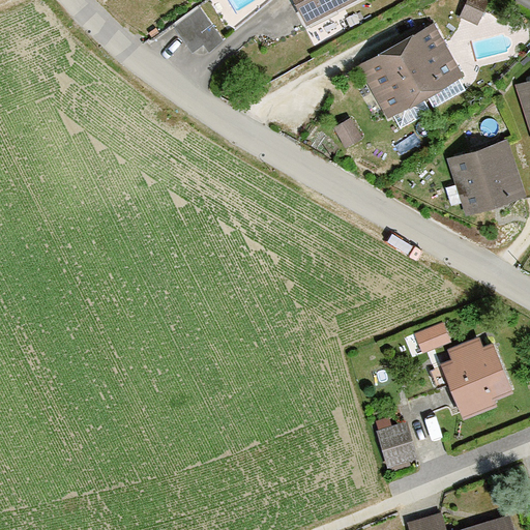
[(340,0),(290,0),(301,21),(340,0)]
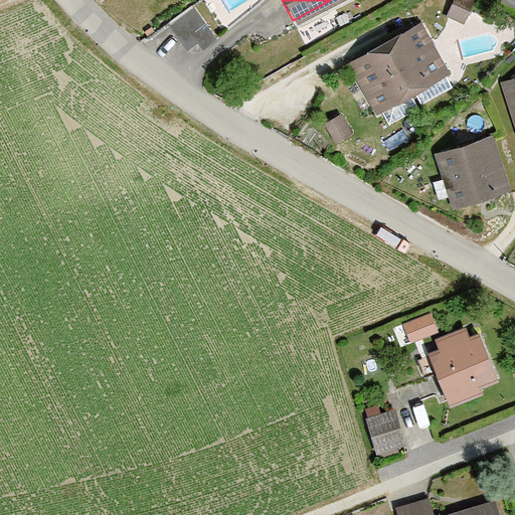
[(474,1),(472,0),(453,0),(447,15),(464,23),(474,1)]
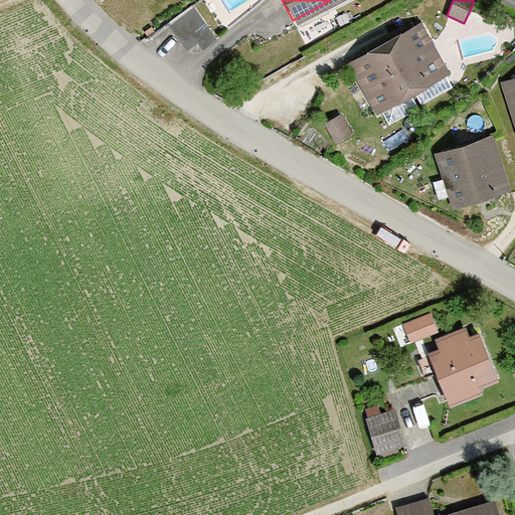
[(195,7),(168,25),(185,49),(196,41),(201,49),(217,38),(195,7)]
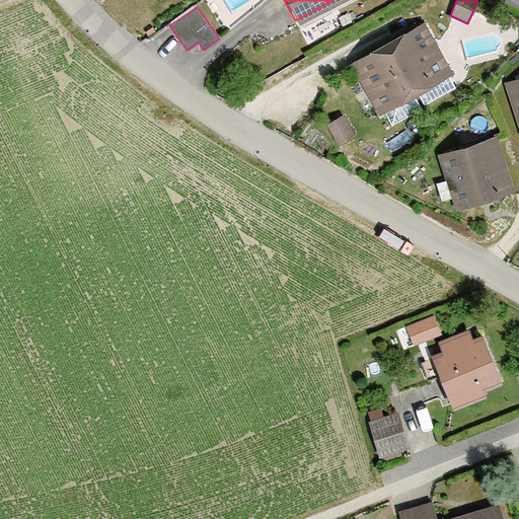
[(426,19),(388,41),(419,92),(454,73),(426,19)]
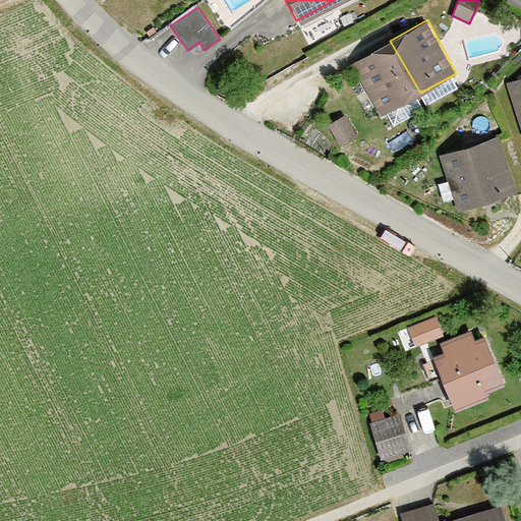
[(390,41),(351,62),(382,115),(420,93),(390,41)]
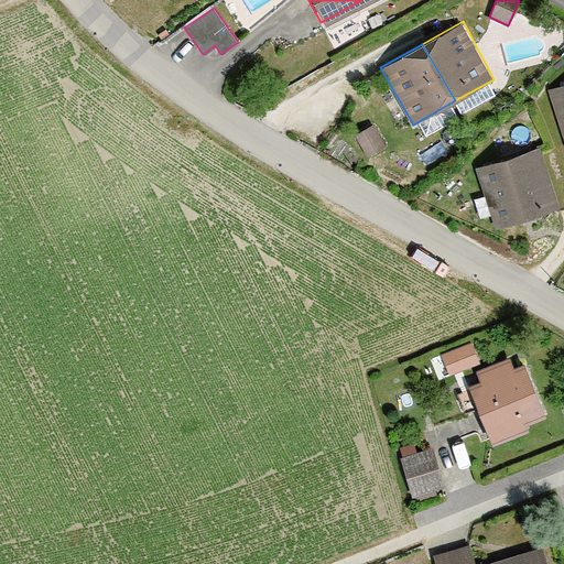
[(563,77),(542,85),(561,148),(563,145),(563,77)]
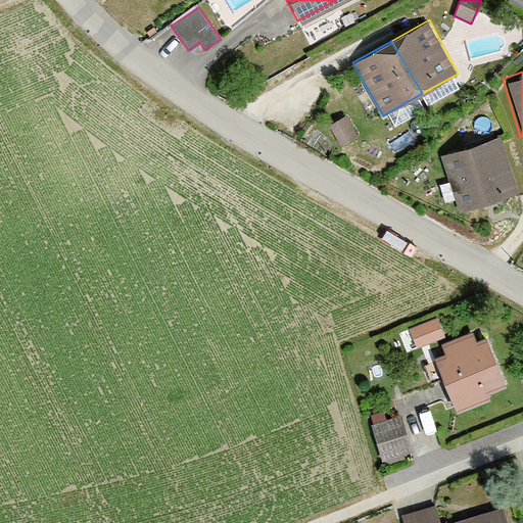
[(345,114),(329,124),(341,145),(358,136),(345,114)]
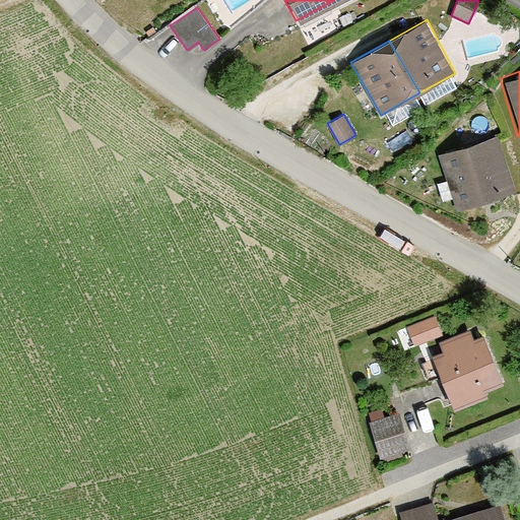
[(499,134),(439,154),(458,210),(517,191),(499,134)]
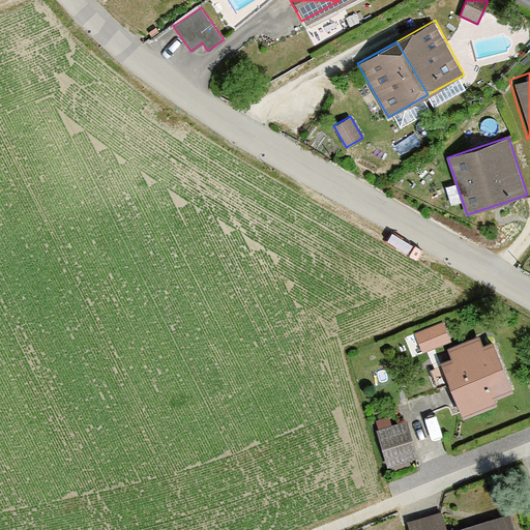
[(413,329),(421,349),(451,337),(444,317),(413,329)]
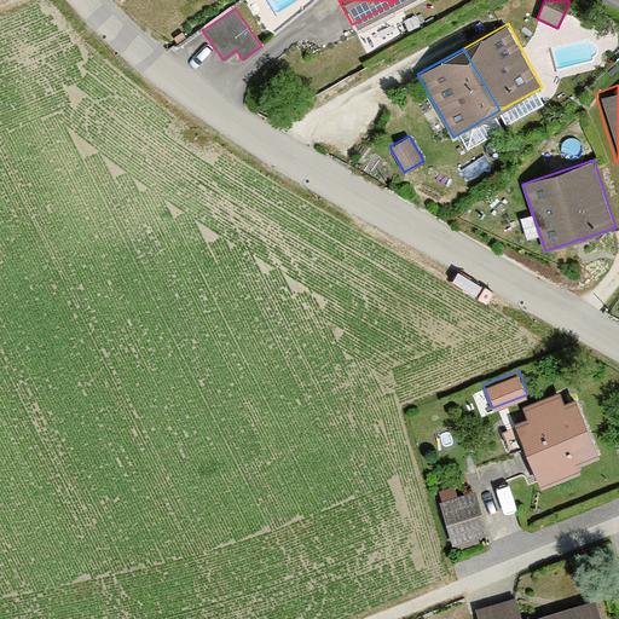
[(599,460),(576,401),(565,406),(560,394),(524,409),(528,421),(515,426),(542,492),(582,476),(578,467),(599,460)]
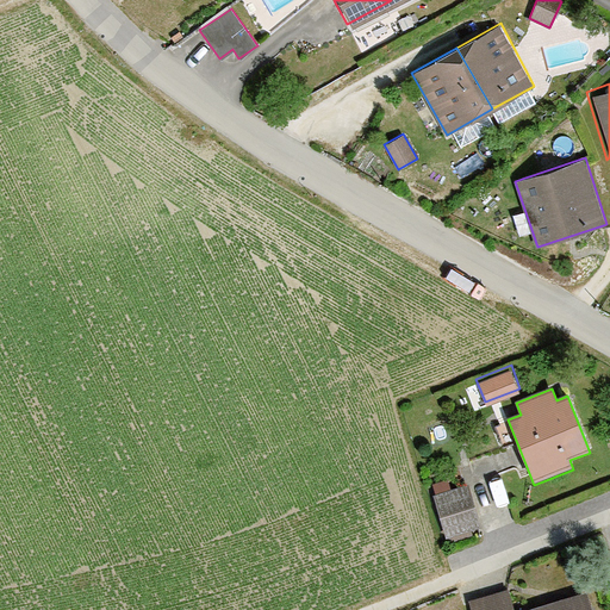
[(470,486),(434,497),(447,539),(481,529),(470,486)]
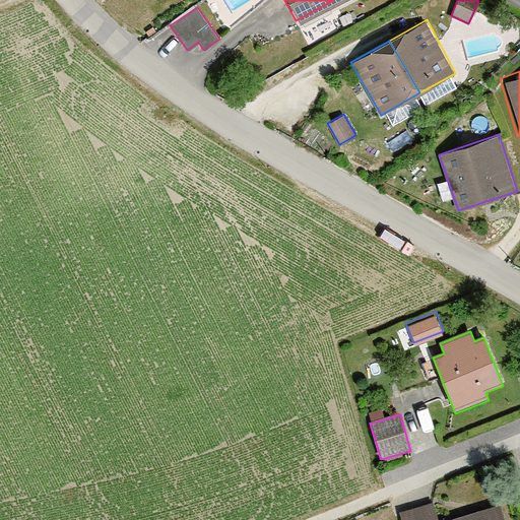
[(498,519),(493,502),(433,519),(432,519),(498,519)]
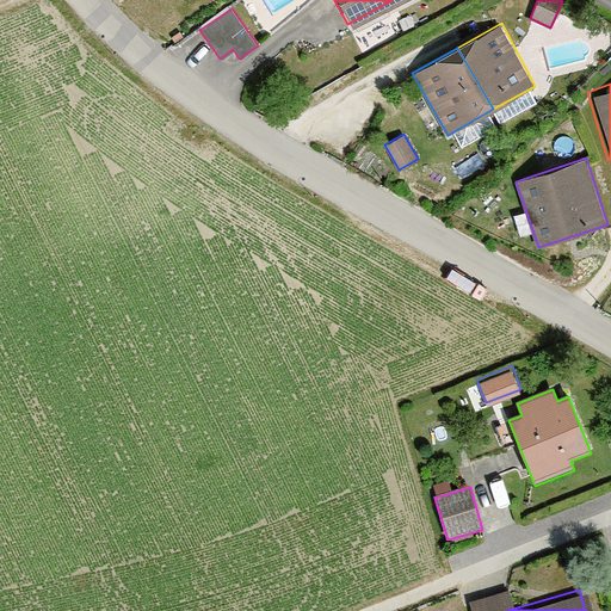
[(466,610),(504,610),(500,594),(464,604),(466,610)]
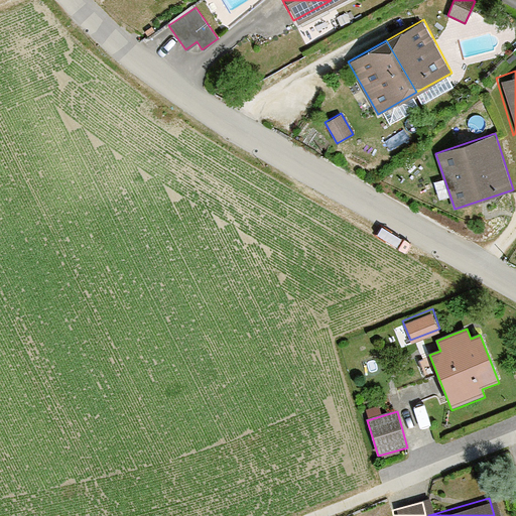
All buildings are outlined.
